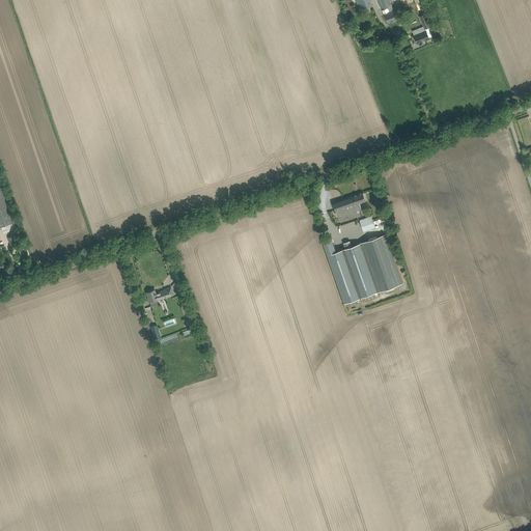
[(355,0),(360,11),(372,6),(369,0),(355,0)]
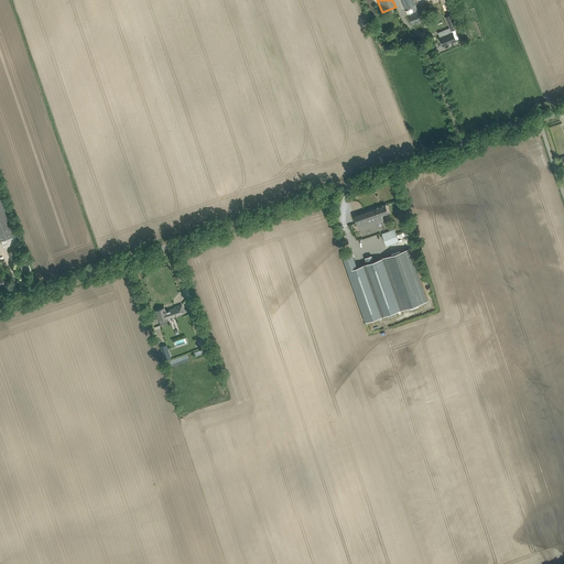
[(422,21),(413,0),(401,0),(405,9),(412,6),(412,8),(405,11),(408,15),(409,15),(412,24),(422,21)]
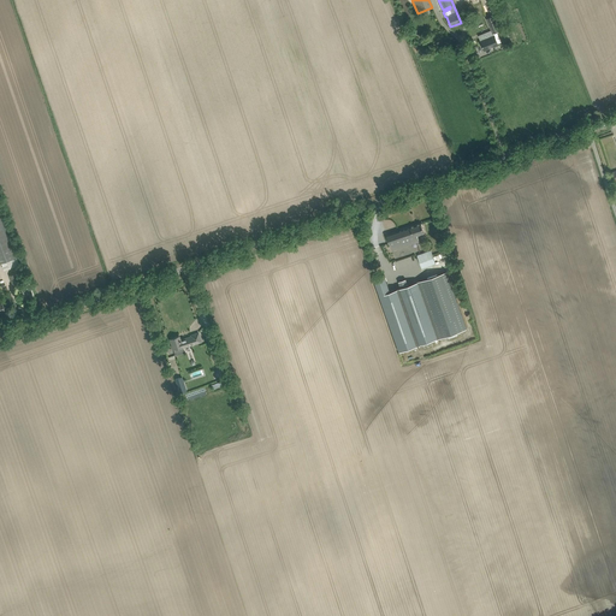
[(491,30),(492,34),(493,33),(499,30),(493,16),(486,19),(491,30)]
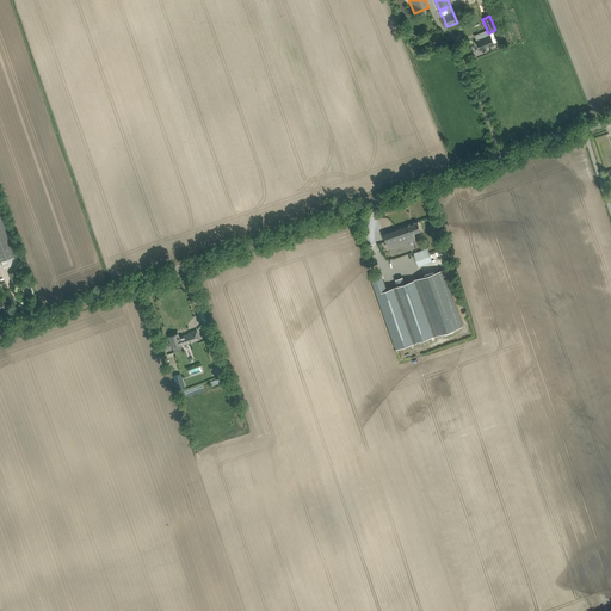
[(487,30),(475,36),(476,41),(481,50),(494,44),(494,43),(491,35),(489,32),(488,34),(487,30)]
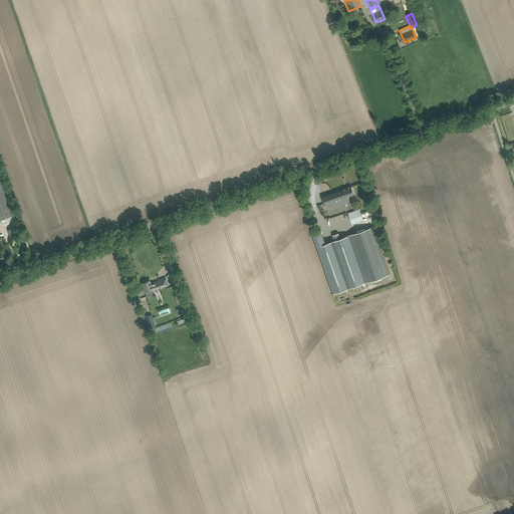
[(0,217),(1,220),(14,215),(10,205),(0,175),(0,217)]
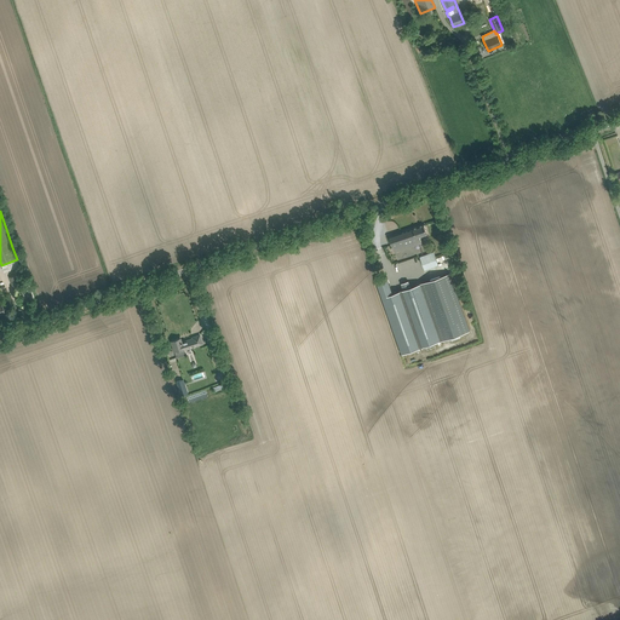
[(395,253),(415,246),(422,244),(419,237),(428,235),(424,224),(389,236),(395,253)]
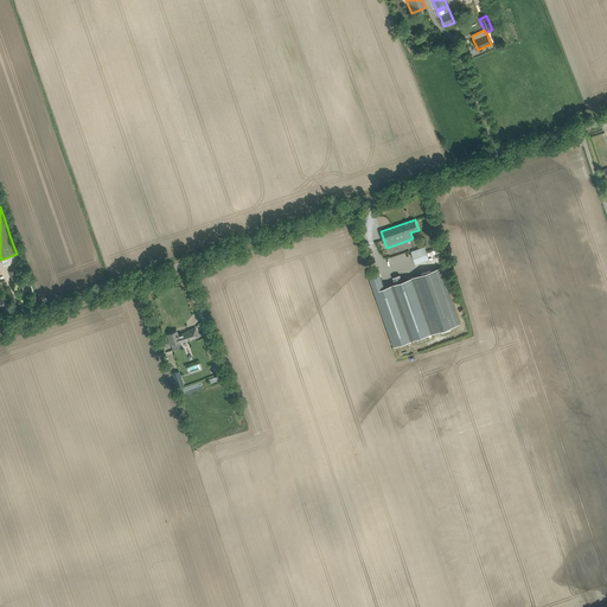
[(415,264),(429,260),(425,247),(411,251),(415,264)]
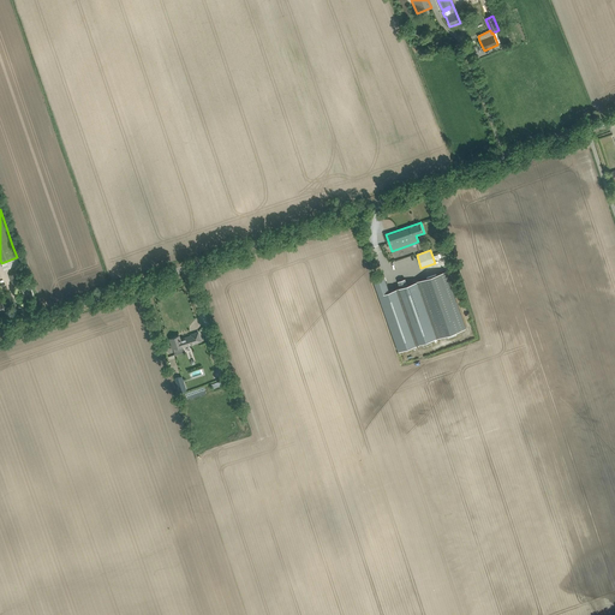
[(446,272),(417,281),(437,338),(466,328),(446,272)]
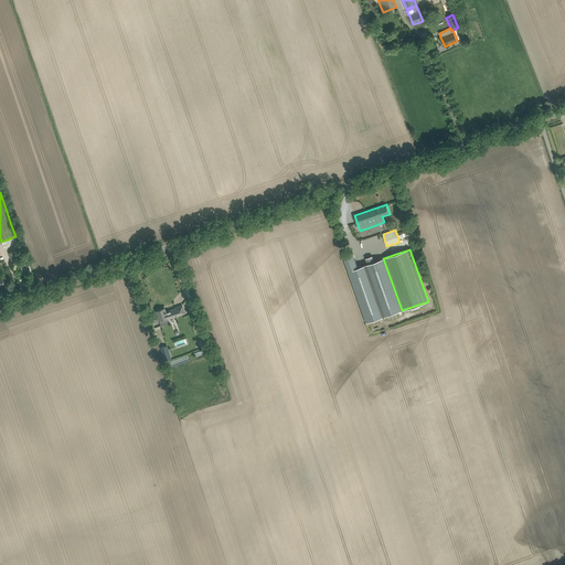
[(14,251),(9,253),(12,262),(18,259),(14,251)]
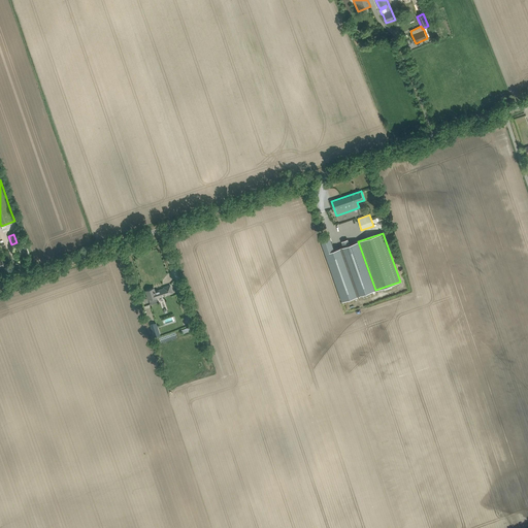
[(330,236),(321,239),(342,301),(375,290),(358,241),(350,244),(348,239),(341,241),(343,246),(334,250),(330,236)]
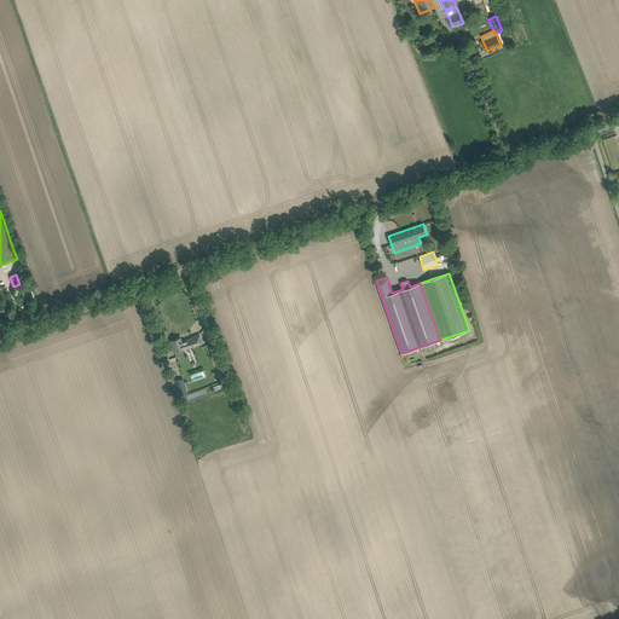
[(180,337),(171,341),(173,346),(174,351),(175,351),(177,352),(178,357),(184,354),(183,351),(183,350),(184,350),(202,343),(201,340),(200,335),(192,337),(192,339),(181,342),(180,337)]
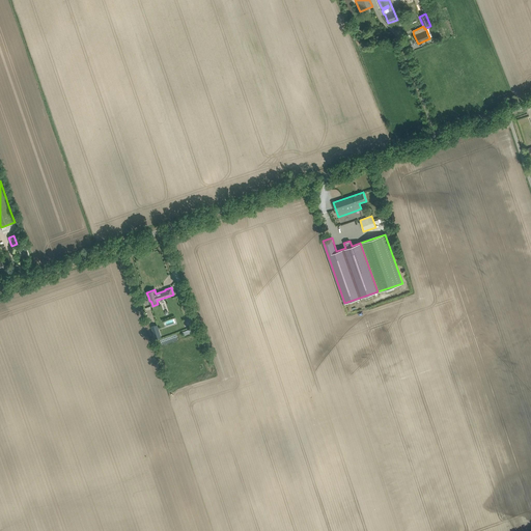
[(151,306),(145,308),(148,323),(155,320),(151,306)]
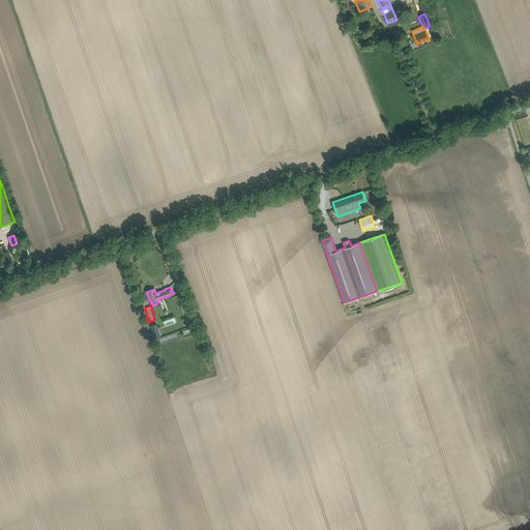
[(154,325),(151,326),(154,337),(160,336),(159,331),(157,331),(154,325)]
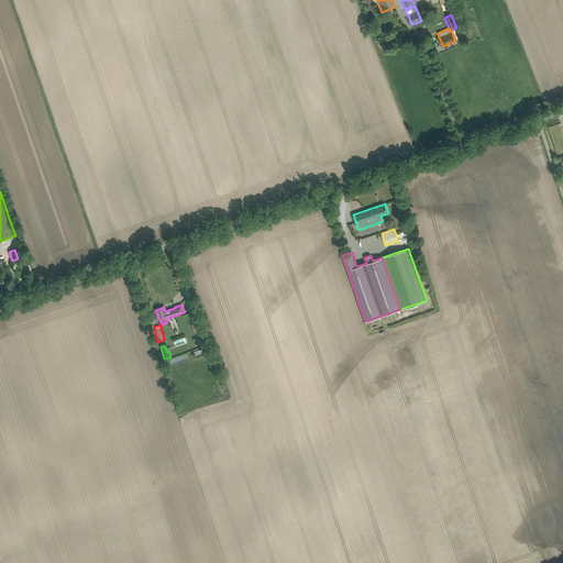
[(169,360),(172,365),(189,360),(187,354),(169,360)]
